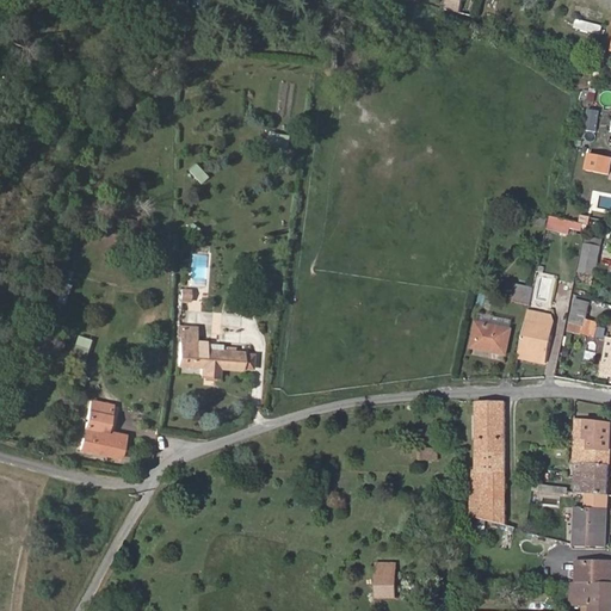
[(461,14),(463,0),(449,0),(445,11),(461,14)]
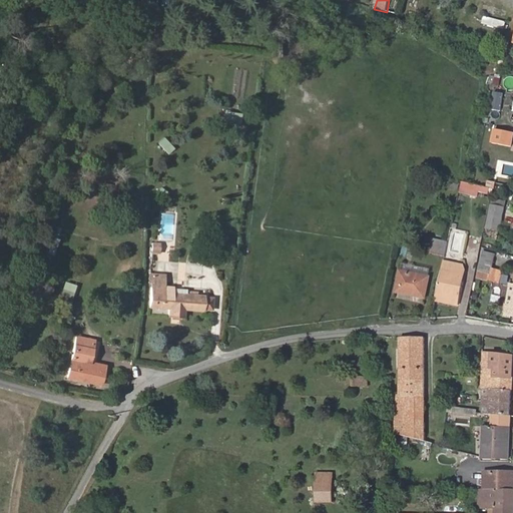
[(484,15),(482,23),(505,30),(507,22),(484,15)]
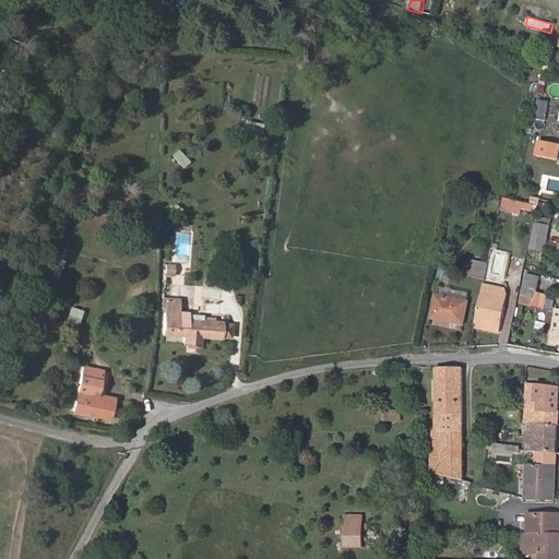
[(285,60),(276,59),(274,79),(283,81),(285,60)]
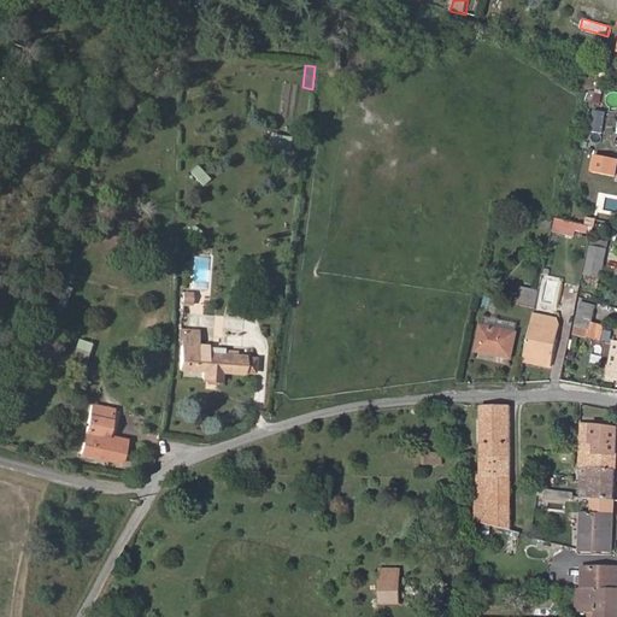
[(270,134),(269,147),(289,148),(291,135),(270,134)]
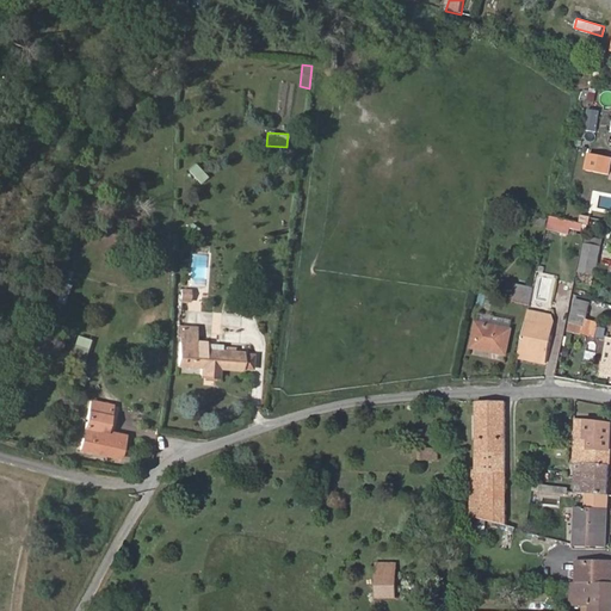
[(610,173),(610,158),(592,155),(588,172),(610,176),(610,173)]
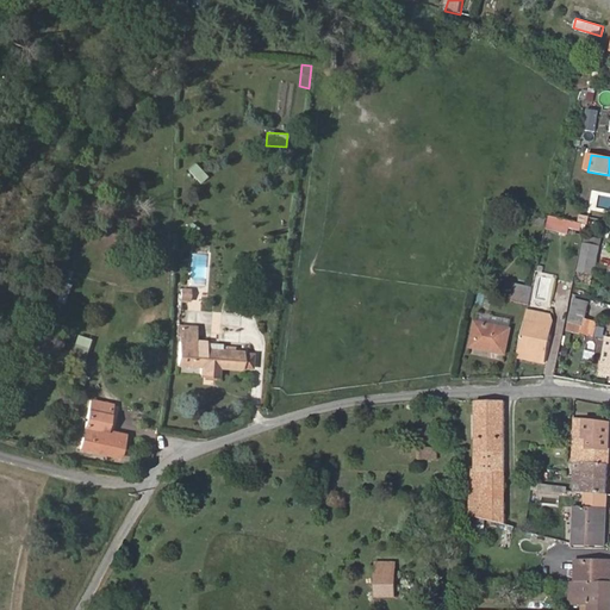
[(201,184),(209,176),(199,168),(192,175),(201,184)]
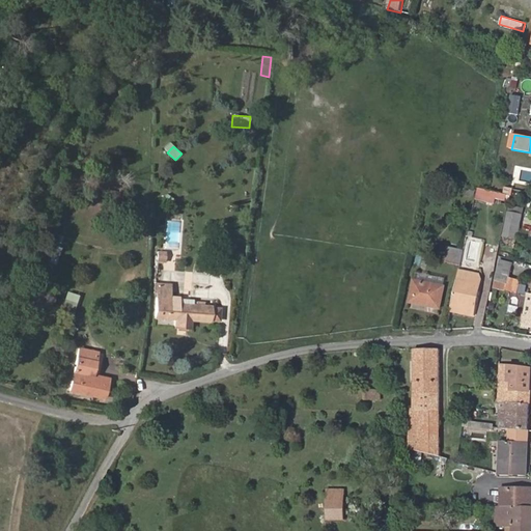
[(494,197),(495,190),(477,187),(475,196),(494,199),(494,197)]
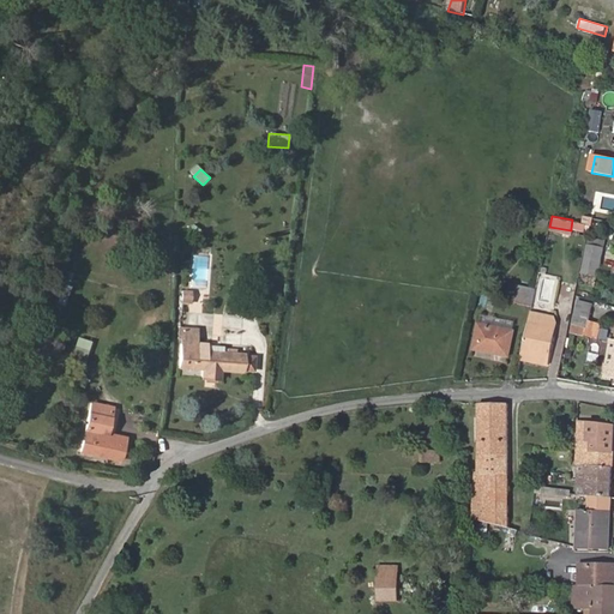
[(583,230),(584,221),(572,220),(571,228),(583,230)]
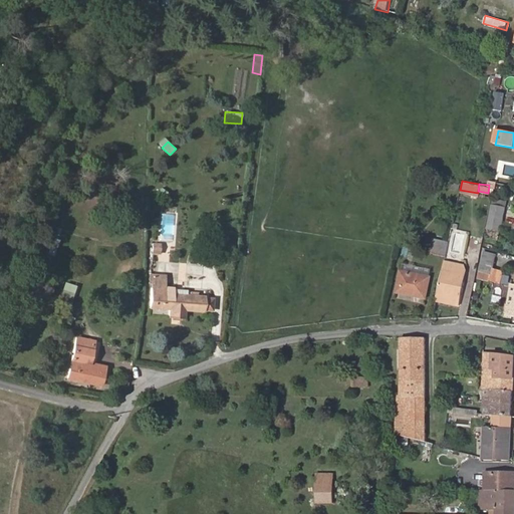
[(507,202),(494,200),(487,230),(501,232),(503,224),(504,224),(507,202)]
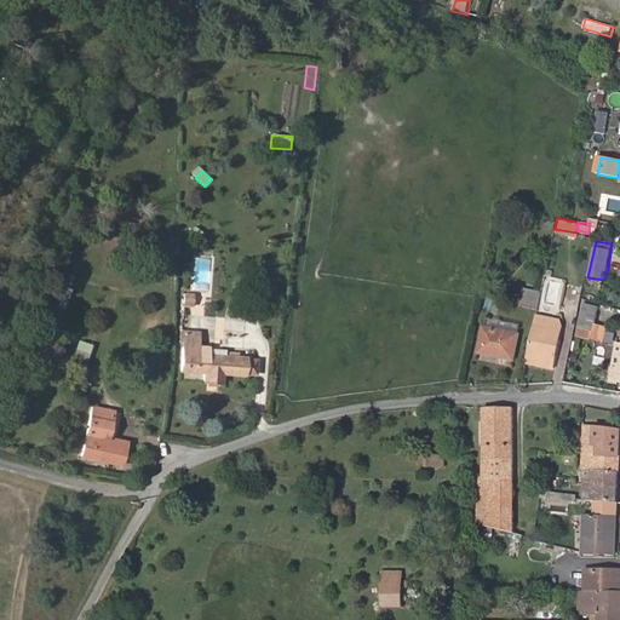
[(604,280),(587,277),(585,288),(603,291),(604,280)]
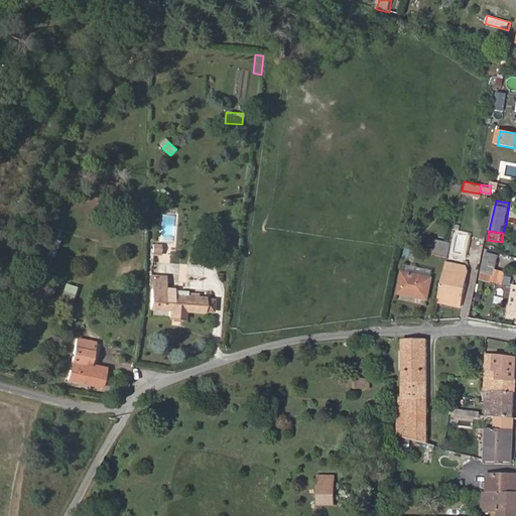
[(448,251),(450,245),(435,241),(433,248),(448,251)]
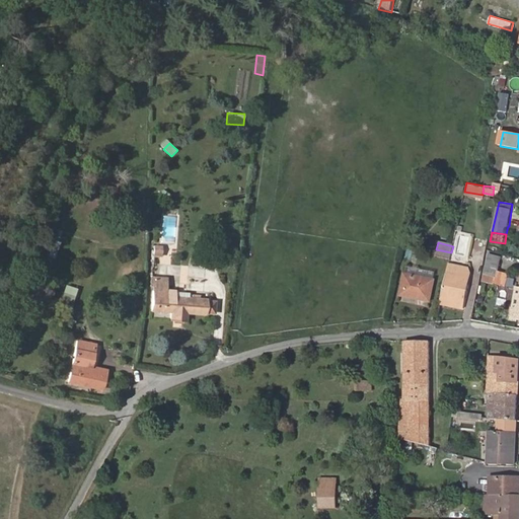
[(451,252),(436,249),(435,254),(450,258),(451,252)]
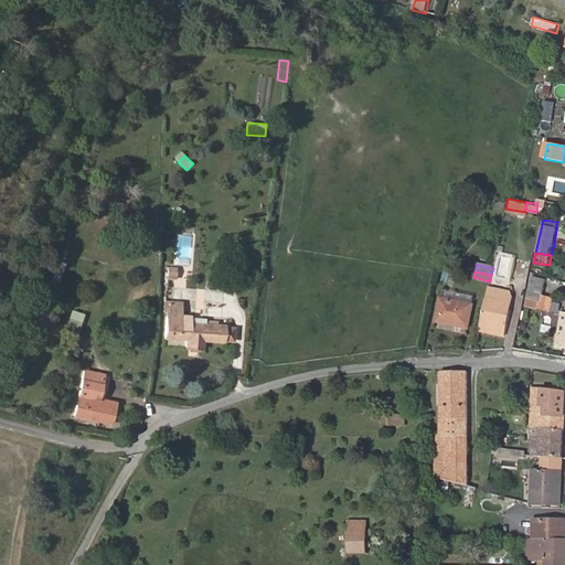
[(546,280),(533,277),(526,307),(540,310),(546,280)]
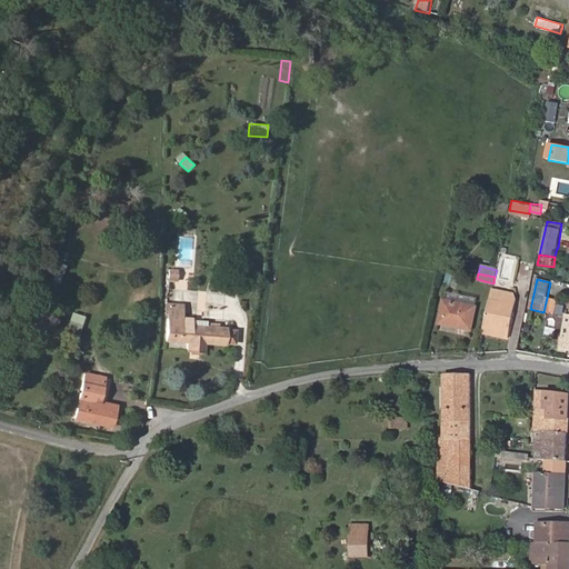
[(503,297),(506,297),(507,293),(492,289),(490,299),(502,302),(503,297)]
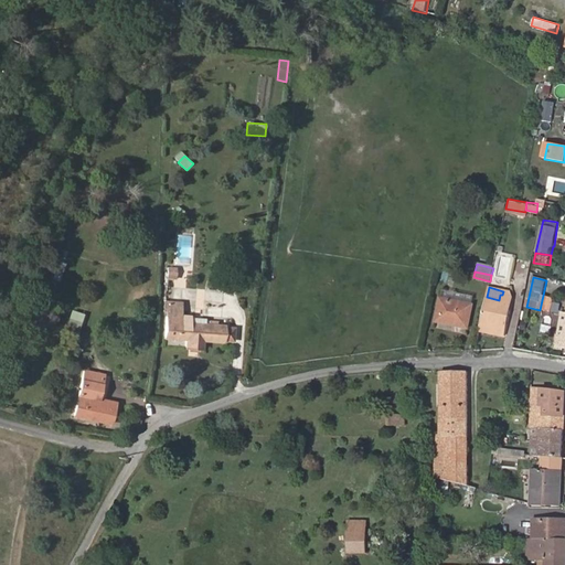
[(443,299),(437,321),(469,328),(473,306),(471,305),(473,298),(445,291),(443,299)]
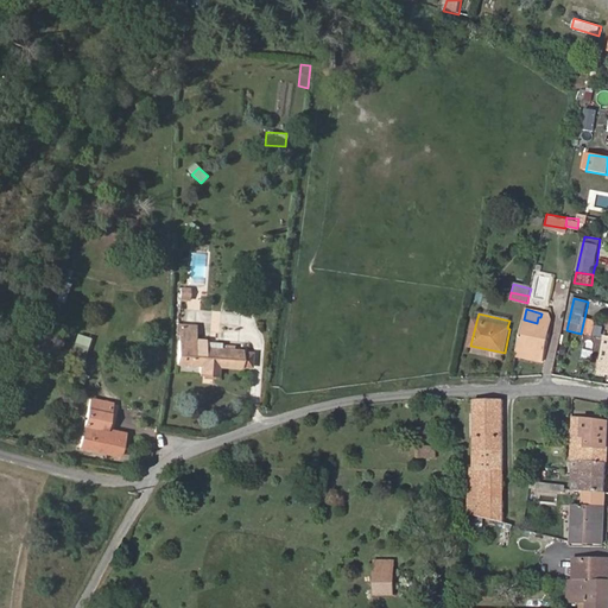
[(524,320),(517,354),(543,360),(552,321),(540,317),(538,317),(537,323),(524,320)]
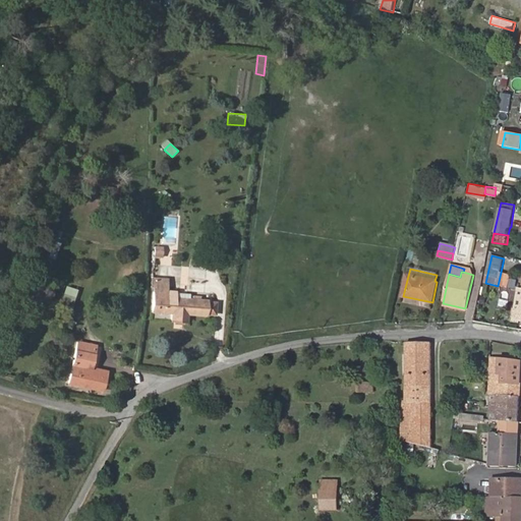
[(501,275),(498,286),(506,288),(509,277),(501,275)]
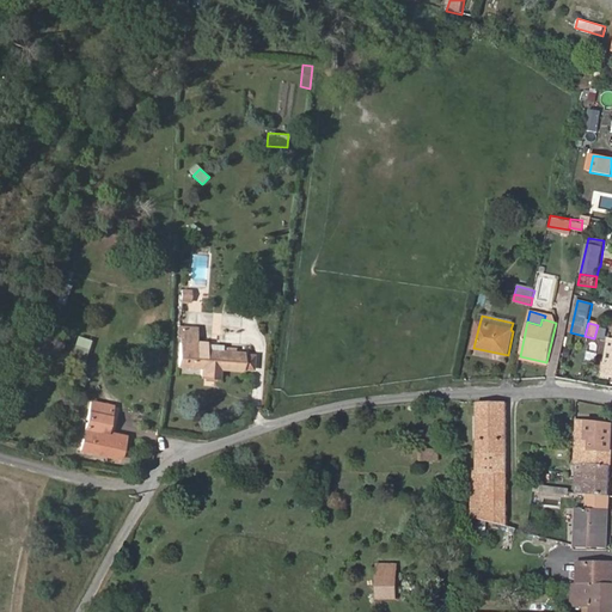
[(182,340),(197,342),(200,325),(183,324),(182,340)]
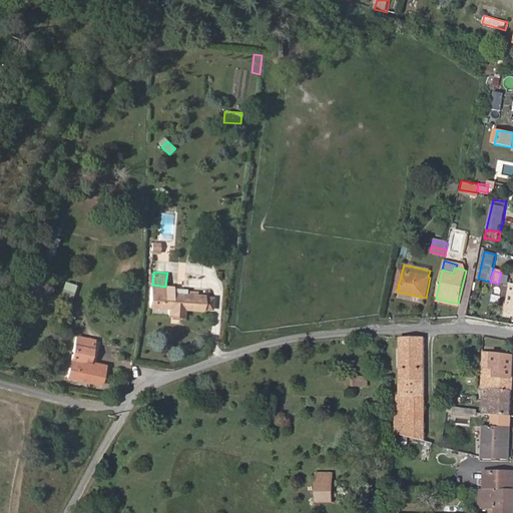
[(59,300),(71,304),(77,286),(65,281),(59,300)]
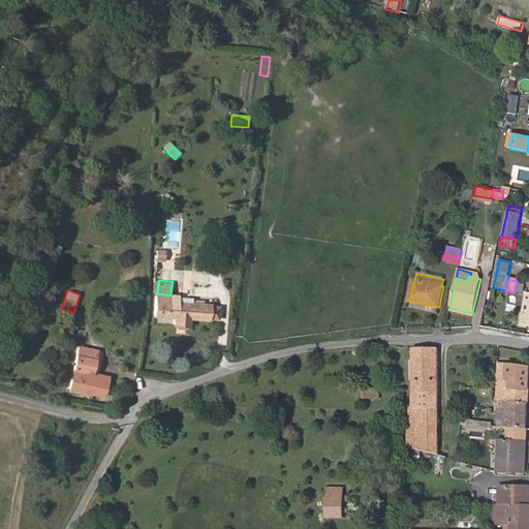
[(174,324),(190,325),(190,318),(209,319),(210,318),(218,318),(219,309),(210,308),(210,305),(192,303),(192,299),(178,298),(178,296),(170,296),(157,293),(155,316),(175,317),(174,324)]
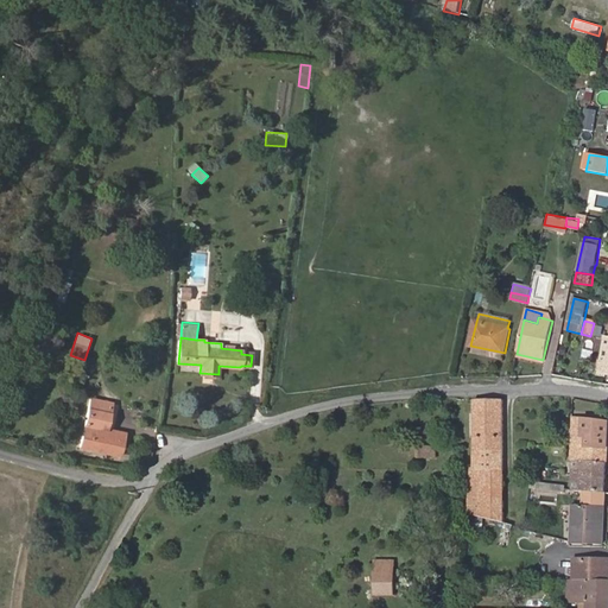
[(92,398),(89,410),(107,413),(109,403),(92,398)]
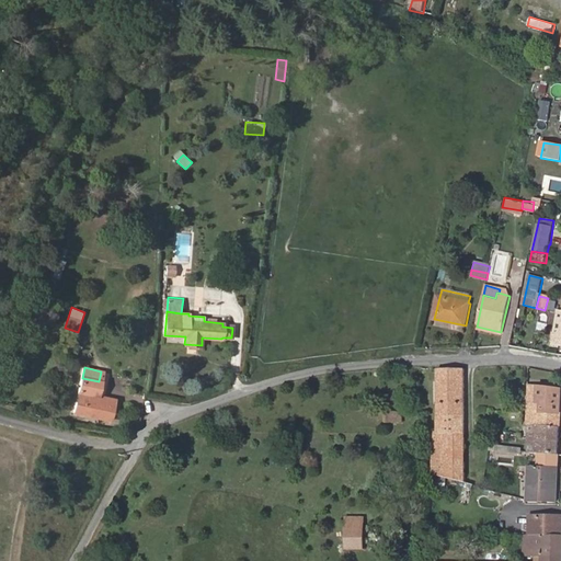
[(435,433),(435,434),(433,474),(466,482),(464,370),(437,370),(436,433),(435,433)]
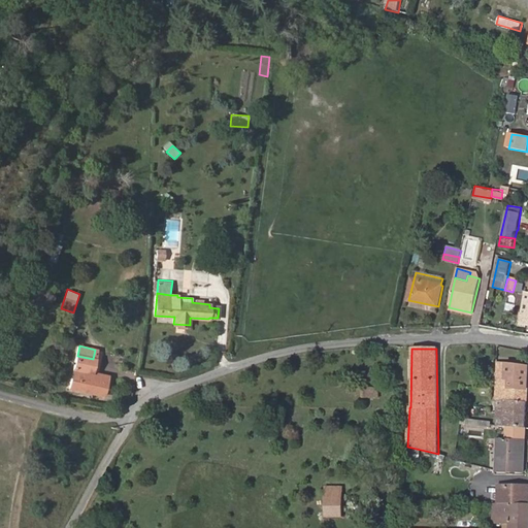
[(93,359),(77,356),(76,357),(74,366),(74,368),(93,373),(96,360),(93,359)]
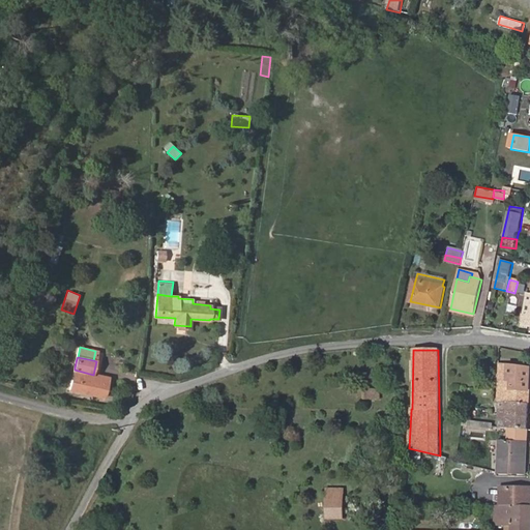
[(499,402),(529,404),(529,370),(508,369),(508,376),(500,375),(499,402)]
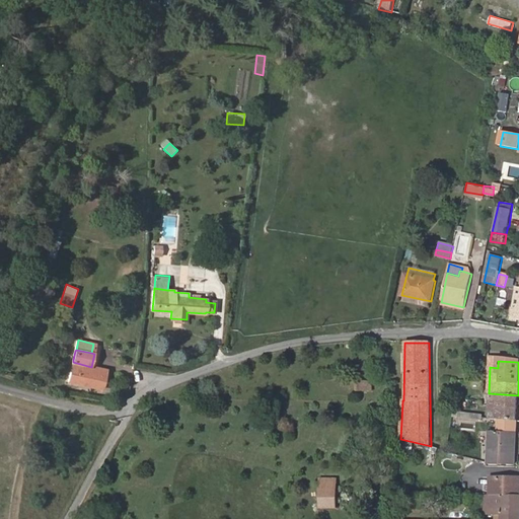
[(106,370),(91,367),(73,362),(68,382),(102,389),(106,370)]
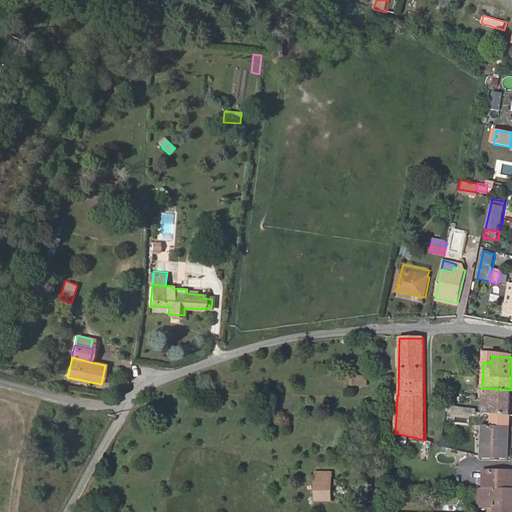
[(354,377),(354,386),(367,386),(367,376),(354,377)]
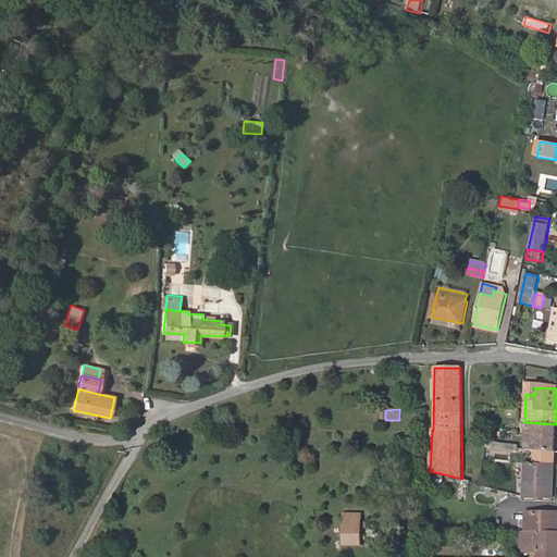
[(524,422),(523,422),(523,428),(523,445),(523,450),(533,450),(555,452),(556,424),(524,422)]
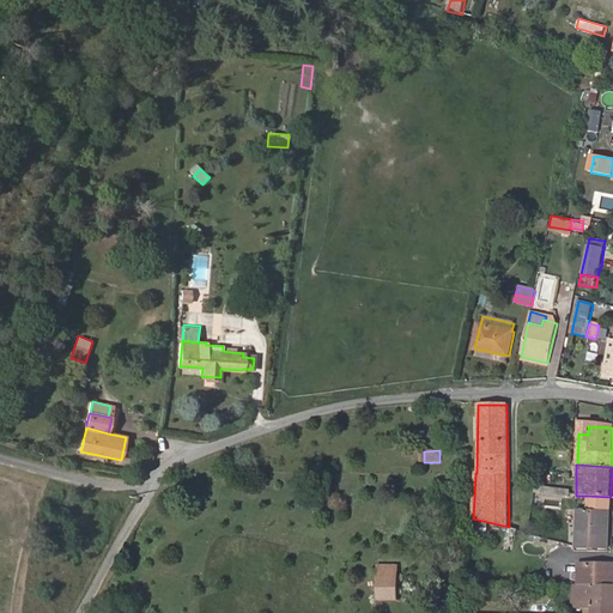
[(569,469),(556,467),(553,480),(566,483),(569,469)]
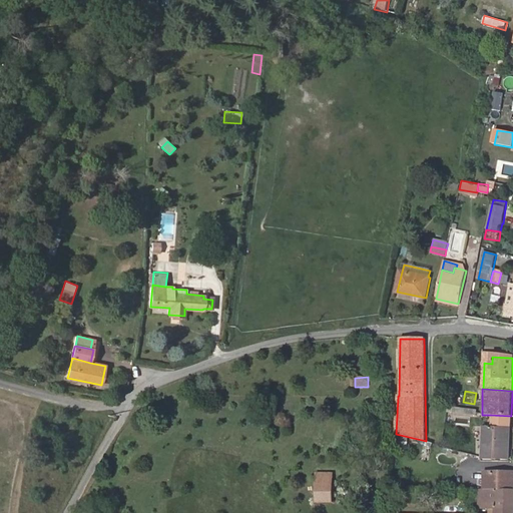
[(476,411),(448,407),(447,412),(476,416),(476,411)]
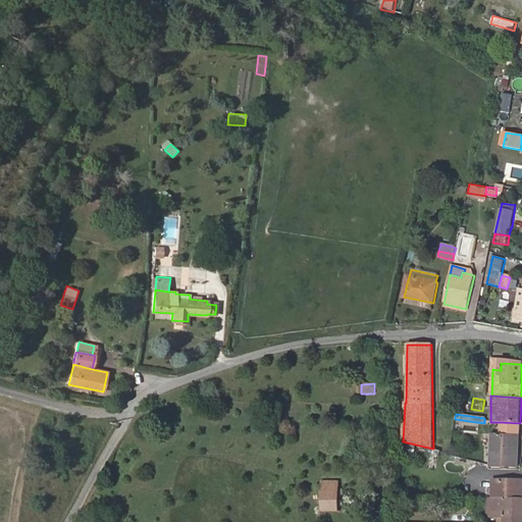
[(520,423),(500,422),(499,434),(519,435),(520,423)]
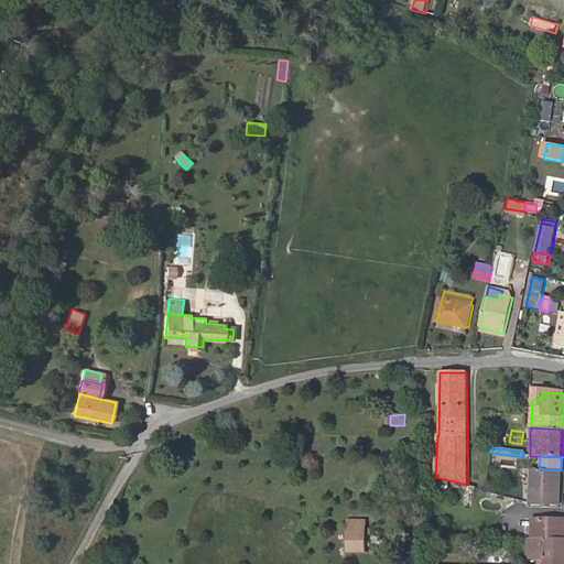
[(524,469),(523,486),(534,486),(534,487),(561,488),(561,470),(539,469),(530,469),(524,469)]
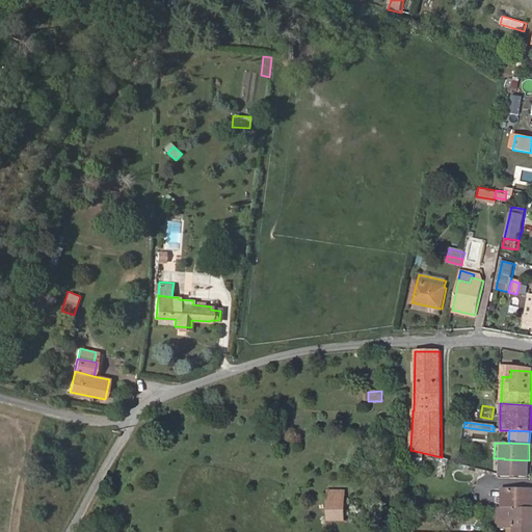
[(531,463),(529,463),(529,460),(504,459),(504,458),(494,458),(494,473),(499,473),(499,476),(499,477),(531,477),(531,463)]
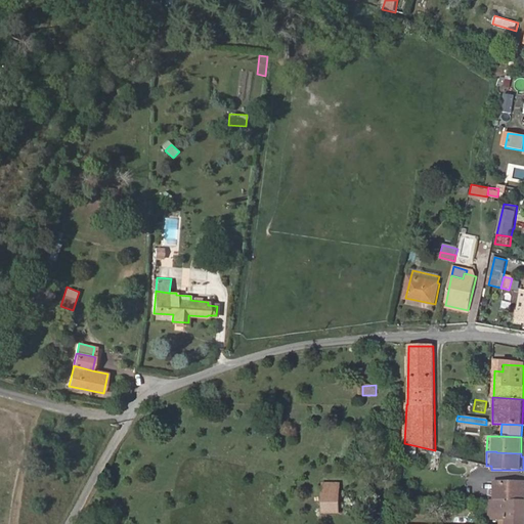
[(523,501),(523,481),(493,482),(493,501),(523,501)]
